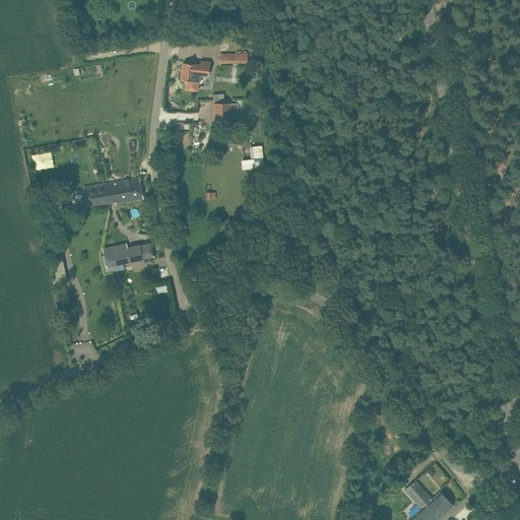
[(192,13),(196,0),(189,0),(186,11),(192,13)]
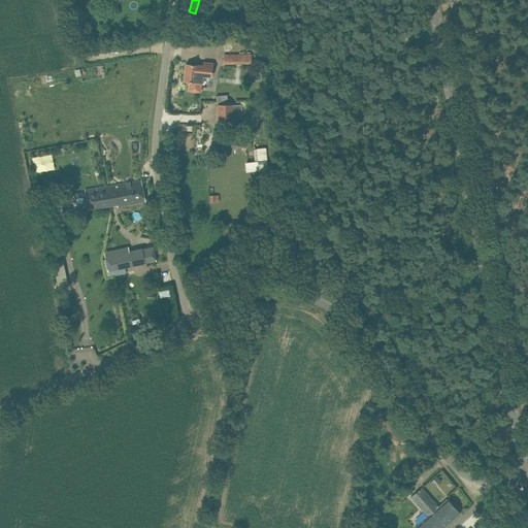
[(252,55),(224,55),(224,63),(252,63),(252,55)]
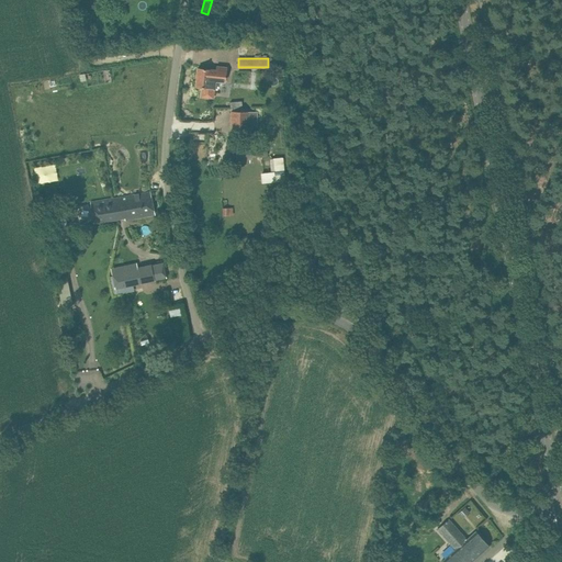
[(216,70),(198,68),(197,87),(202,88),(202,94),(203,98),(211,98),(214,96),(214,89),(215,89),(216,81),(225,82),(227,68),(216,66),(216,70)]
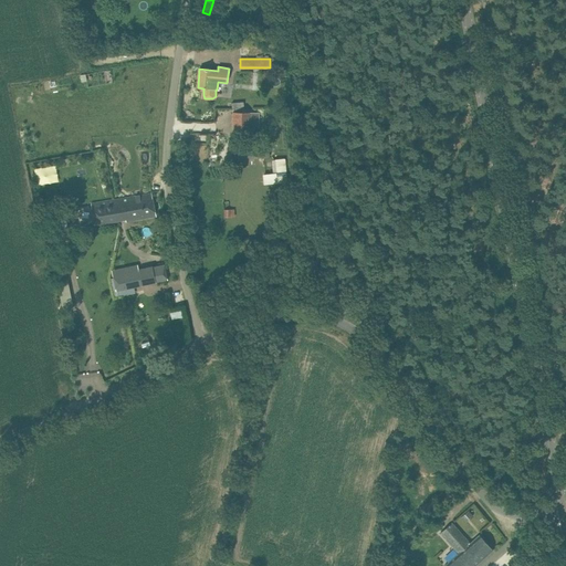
[(232,112),(232,136),(251,136),(251,122),(259,122),(259,113),(232,112)]
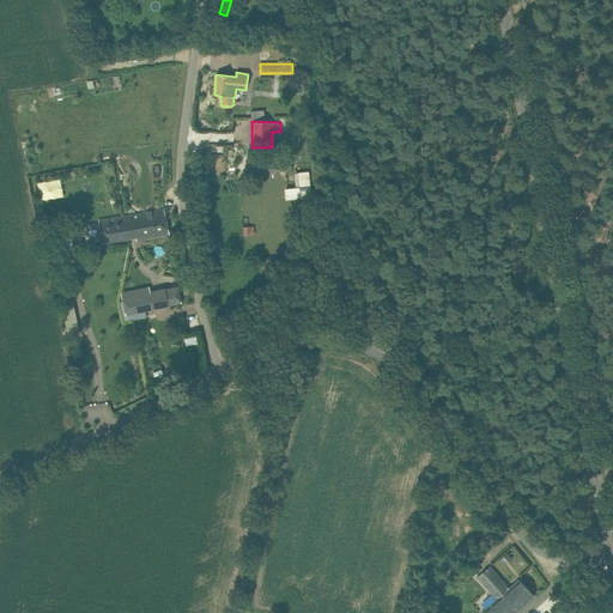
[(295,174),(297,199),(310,198),(309,173),(295,174)]
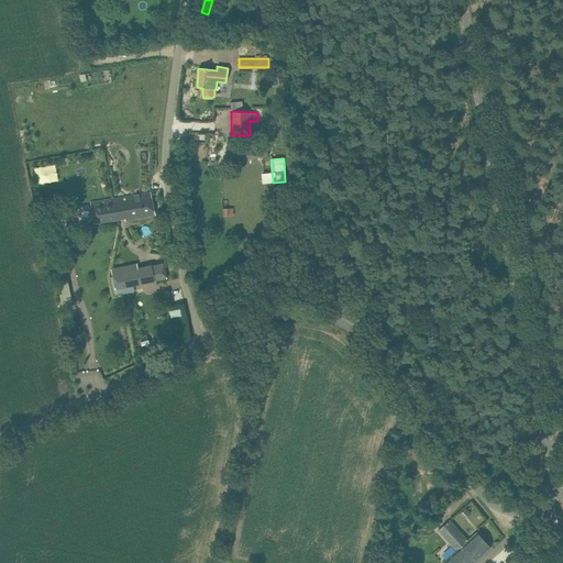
[(151,192),(91,202),(95,223),(125,218),(125,220),(155,214),(151,192)]
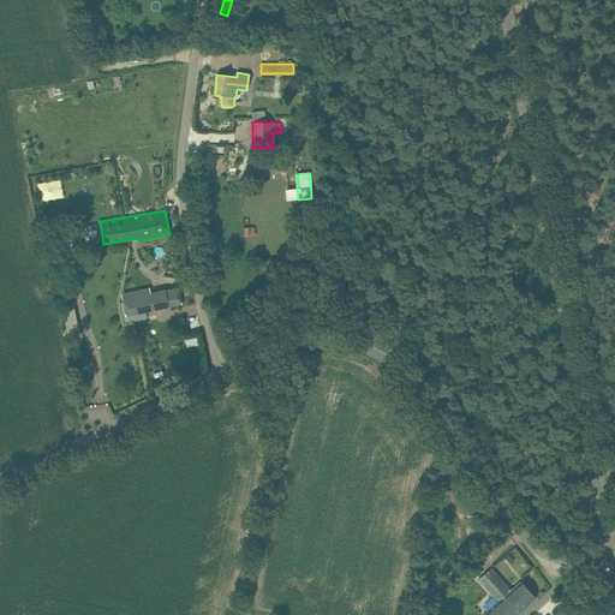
[(54,256),(46,258),(47,268),(57,267),(54,256)]
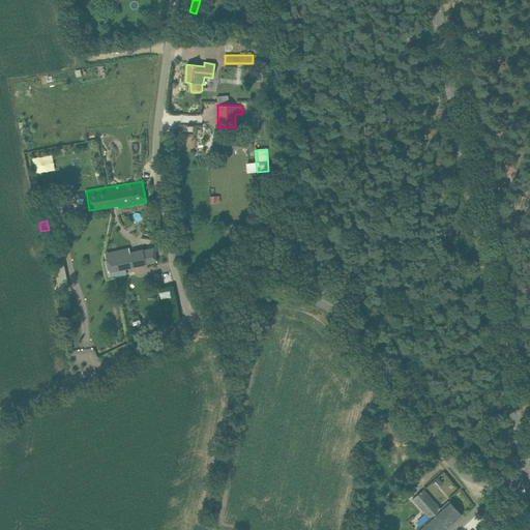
[(154,248),(144,251),(144,252),(146,264),(155,262),(156,262),(154,249),(154,248)]
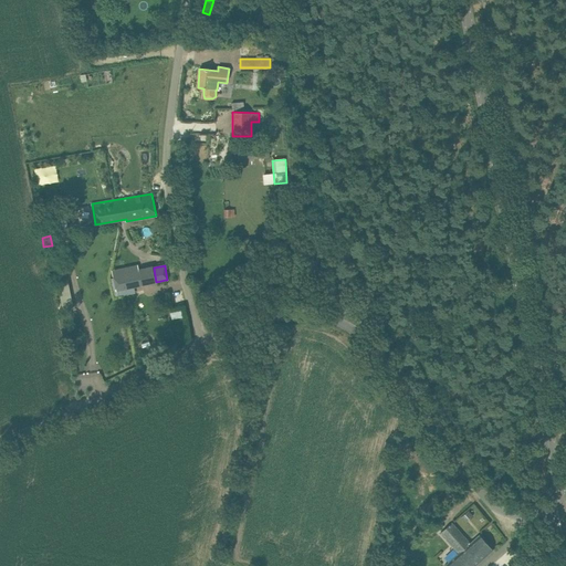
[(139,271),(114,276),(114,278),(117,291),(142,285),(139,272),(139,271)]
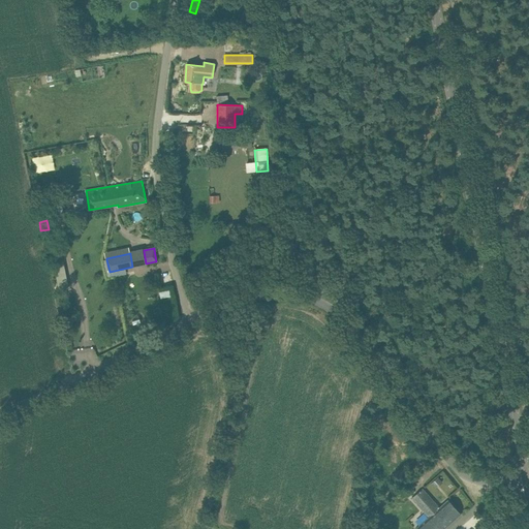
[(438,477),(431,484),(435,489),(442,481),(438,477)]
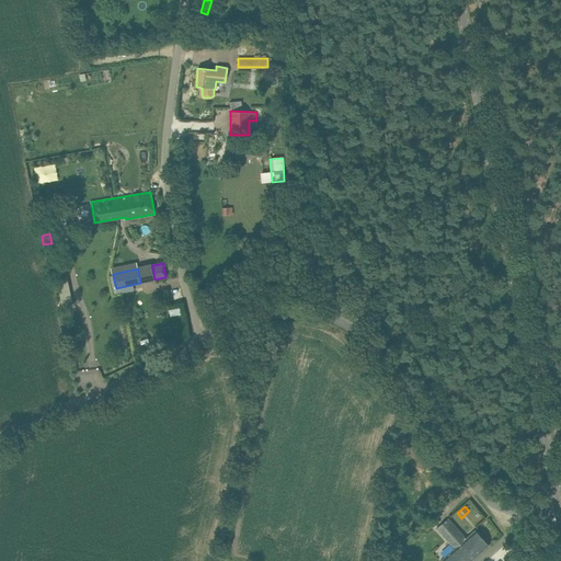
[(466,538),(448,518),(436,528),(455,549),(441,560),(439,560),(469,560),(462,552),(468,548),(462,541),(466,538)]
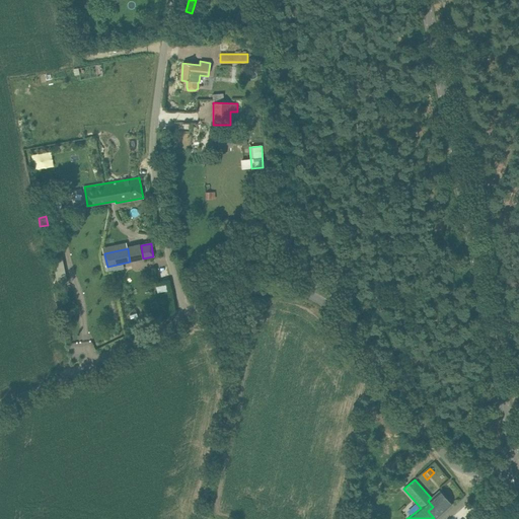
[(428,511),(434,518),(435,518),(452,505),(440,491),(431,498),(428,501),(433,507),(428,511)]
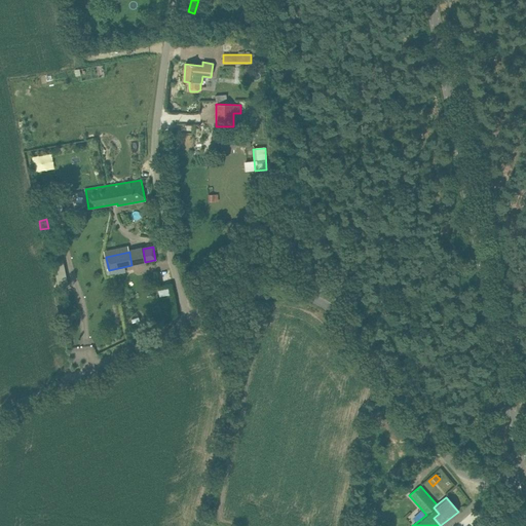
[(381,515),(375,506),(360,517),(366,525),(381,515)]
